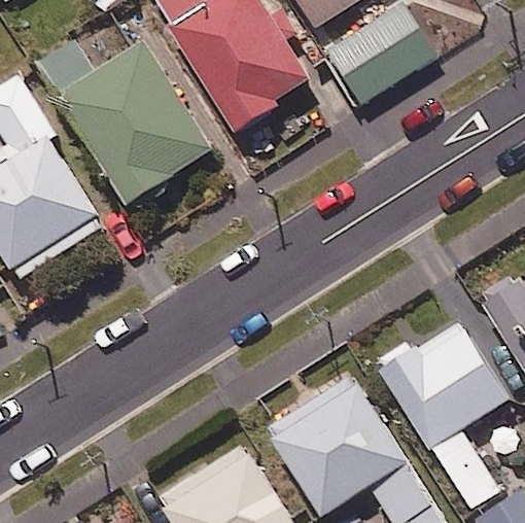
[(98,0),(104,10),(119,0),(98,0)]
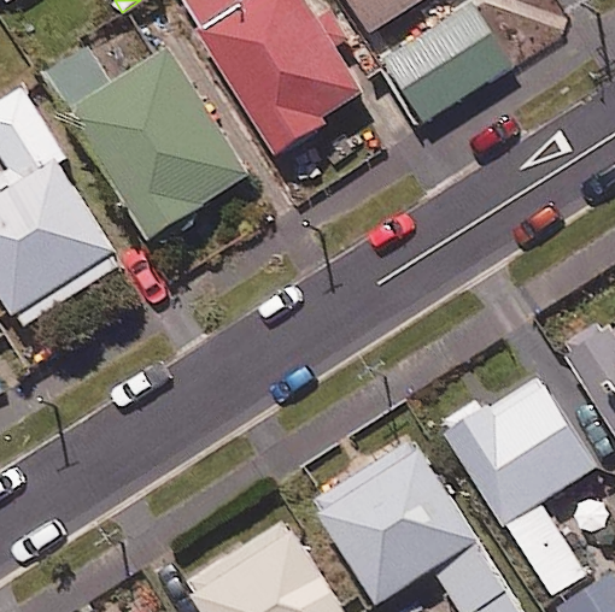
[(185,0),(280,157),(331,127),(326,119),(362,96),(303,0),(185,0)]
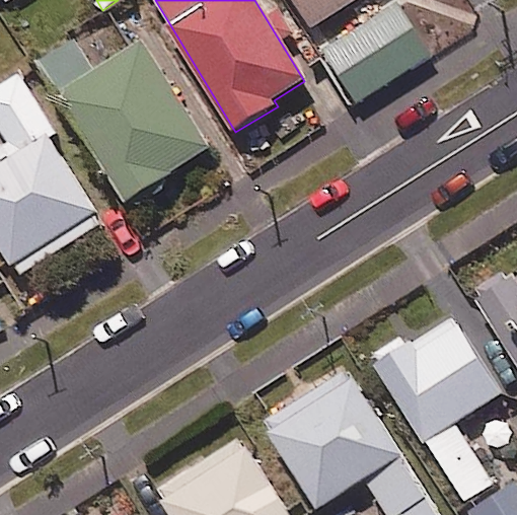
[(291,0),(309,28),(353,0),(291,0)]
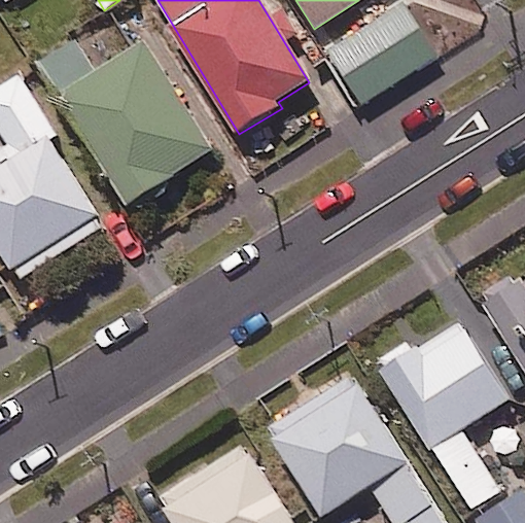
[(439,58),(404,2),(326,51),(361,106),(439,58)]
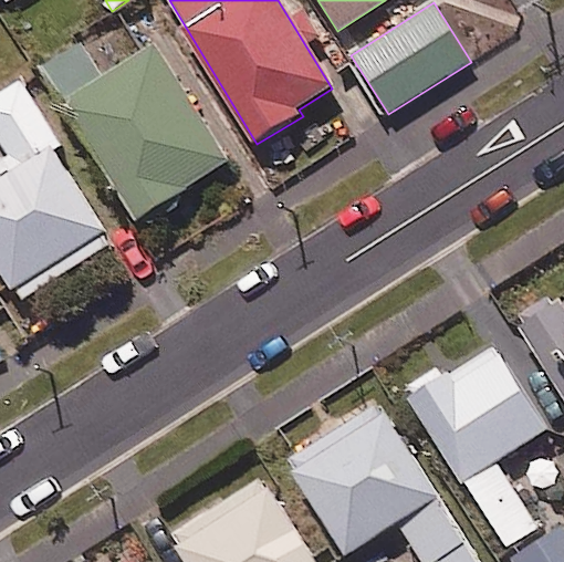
[(101,79),(79,43),(42,66),(136,216),(227,159),(155,44),(101,79)]
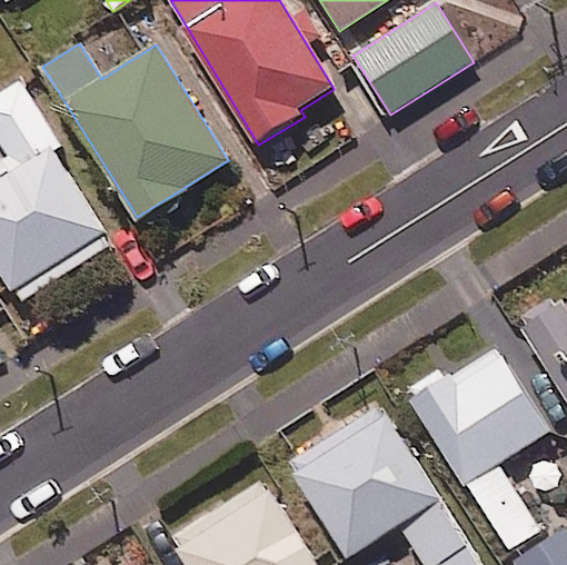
[(58,144),(19,81),(0,93),(0,139),(10,157),(0,164),(0,267),(21,300),(111,243),(51,148),(58,144)]
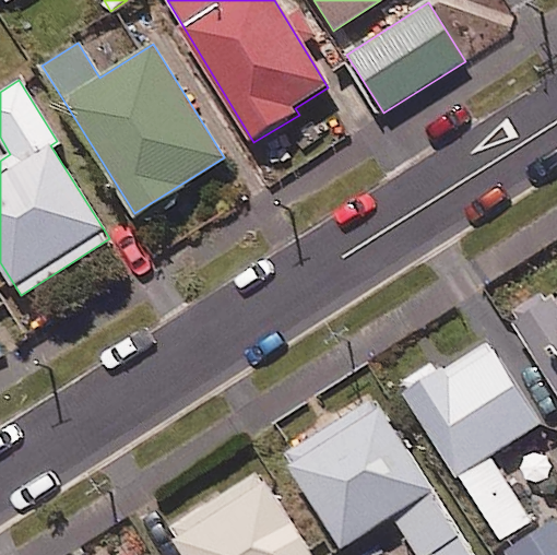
[(556,384),(556,294),(548,299),(543,291),(511,310),(556,384)]
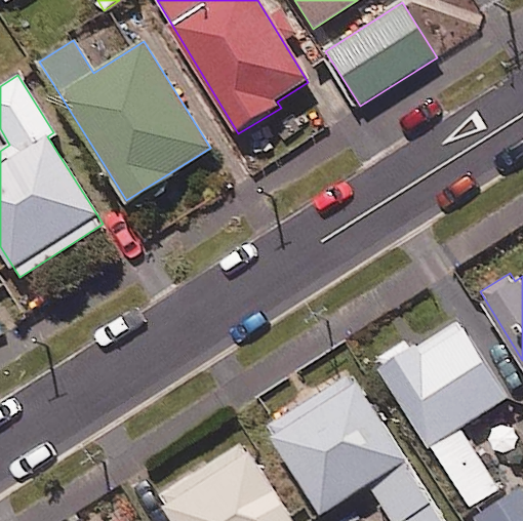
[(430,445),(458,427),(506,397),(456,319),(412,347),(406,338),(374,359),(430,445)]
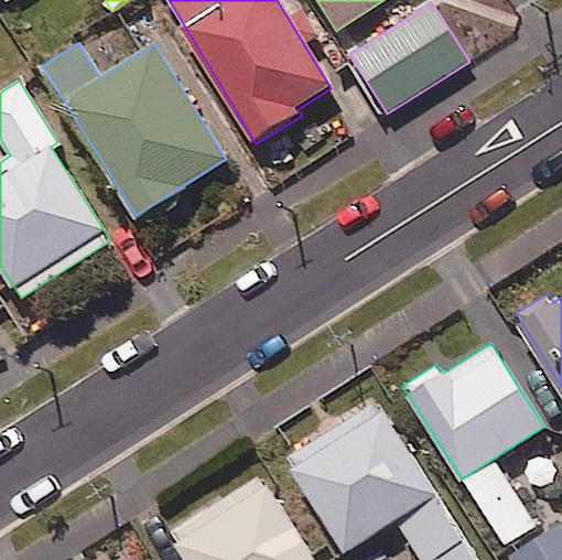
[(396,518),(434,494),(378,402),(287,458),(344,550),(396,518)]
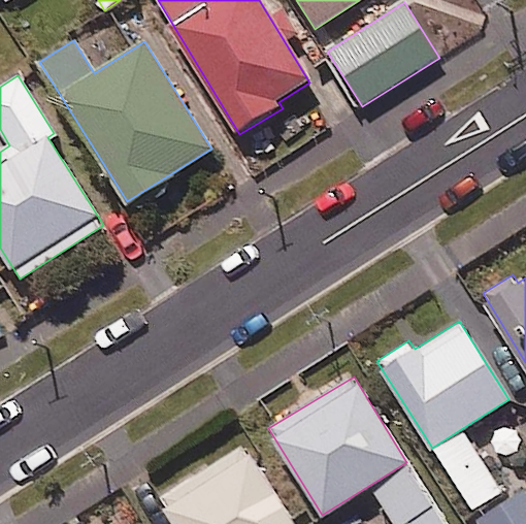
[(461,429),(432,448),(472,512),(502,493),(461,429)]
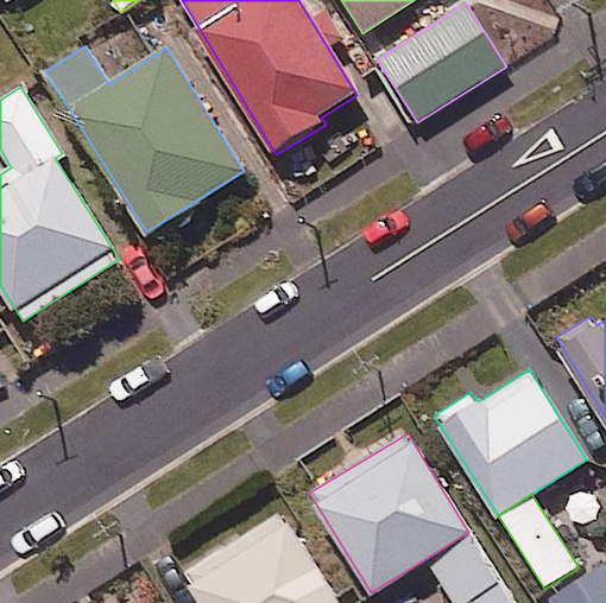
[(339,602),(282,512),(183,575),(201,602),(339,602)]
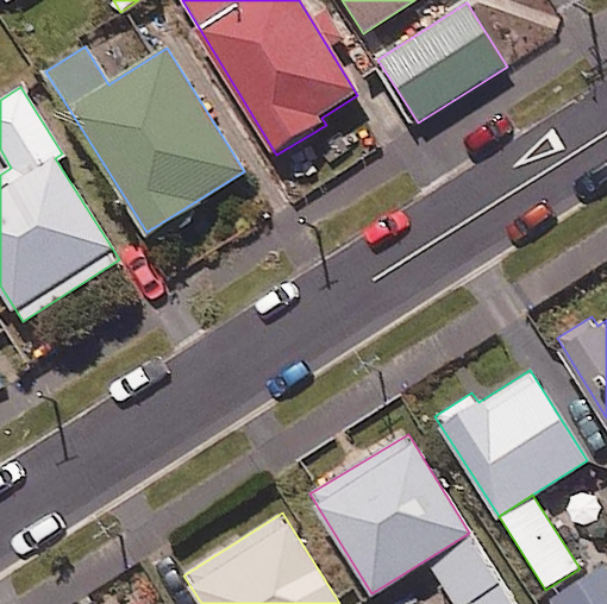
[(513,603),(469,533),(427,559),(455,603),(465,603),(471,599),(474,603),(513,603)]
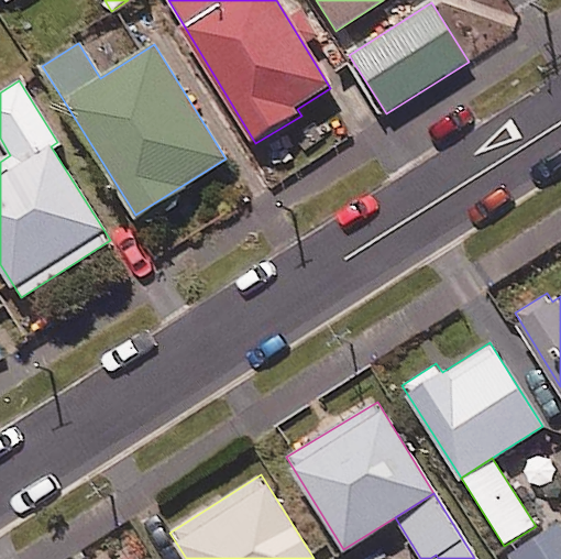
[(560,558),(560,525),(558,521),(508,551),(512,558),(560,558)]
